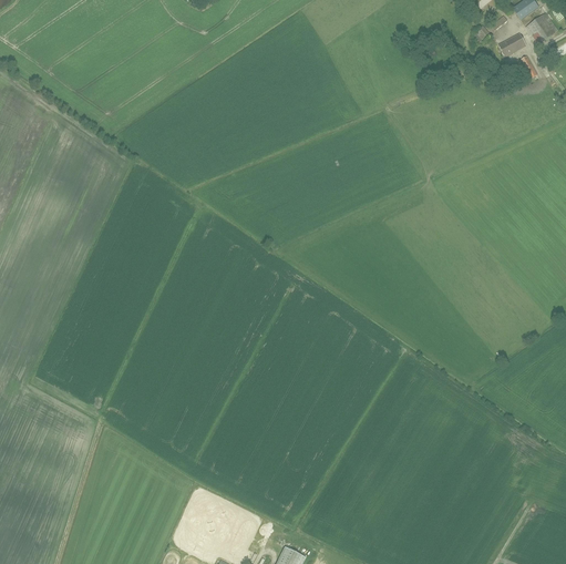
[(524,0),(514,7),(521,17),(538,7),(534,0),(524,0)]
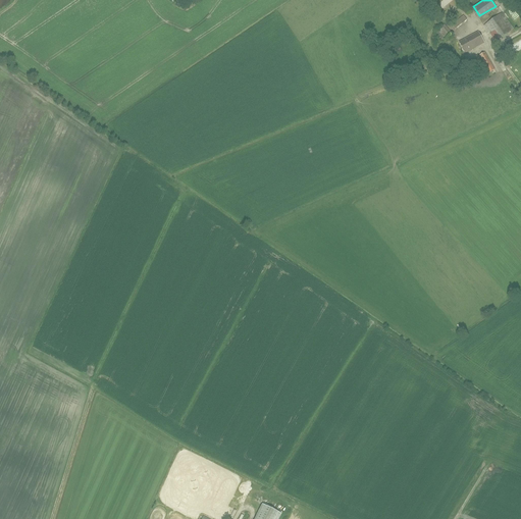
[(512,20),(506,11),(485,24),(490,33),(498,29),(503,36),(513,29),(509,22),(512,20)]
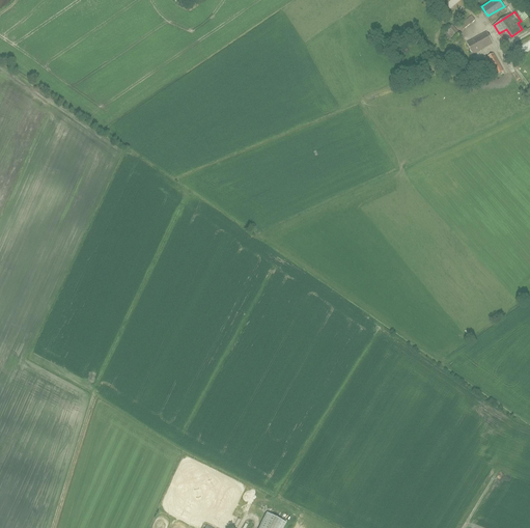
[(462,22),(466,27),(475,21),(471,16),(462,22)]
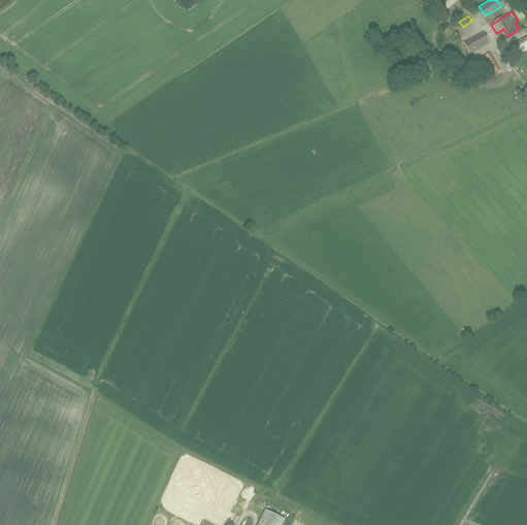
[(443,28),(450,38),(459,32),(453,23),(443,28)]
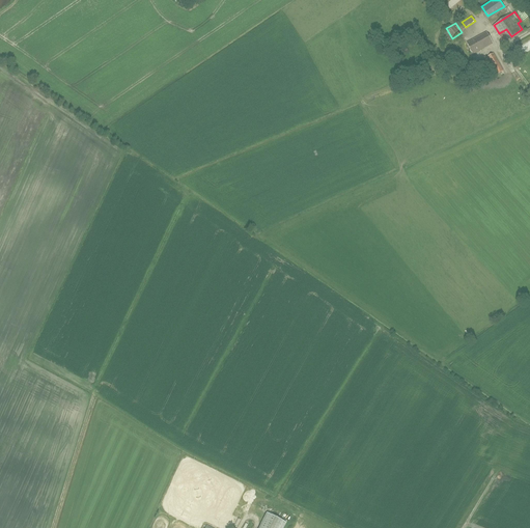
[(468,40),(474,52),(494,42),(487,30),(468,40)]
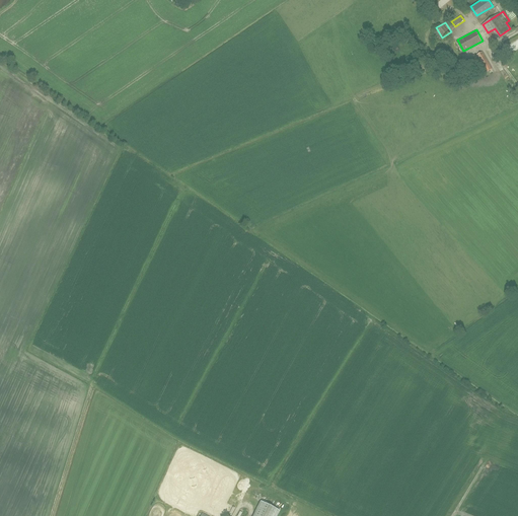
[(517,40),(509,44),(512,51),(517,49),(517,40)]
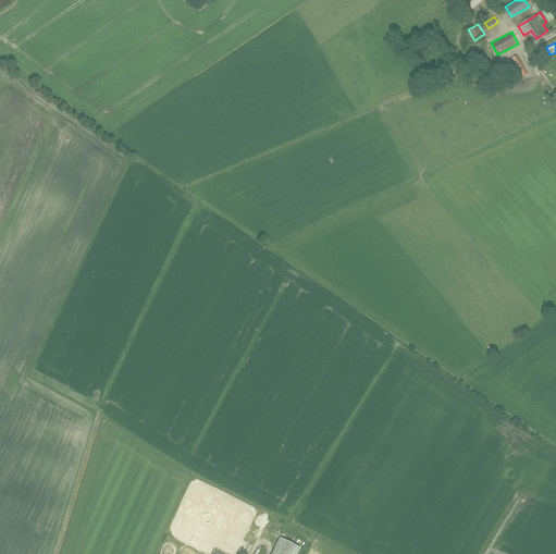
[(522,76),(529,72),(518,53),(511,58),(522,76)]
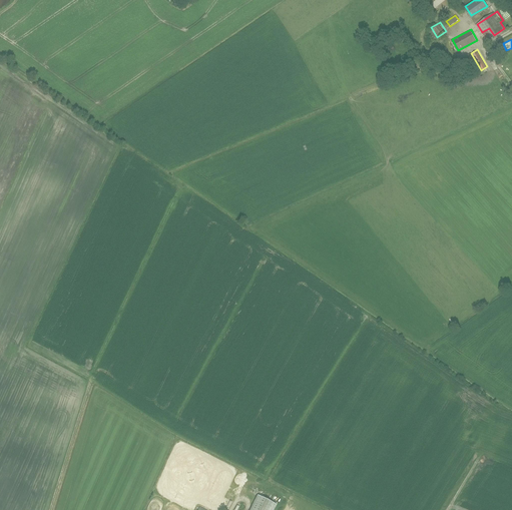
[(470,61),(468,56),(461,59),(464,65),(470,61)]
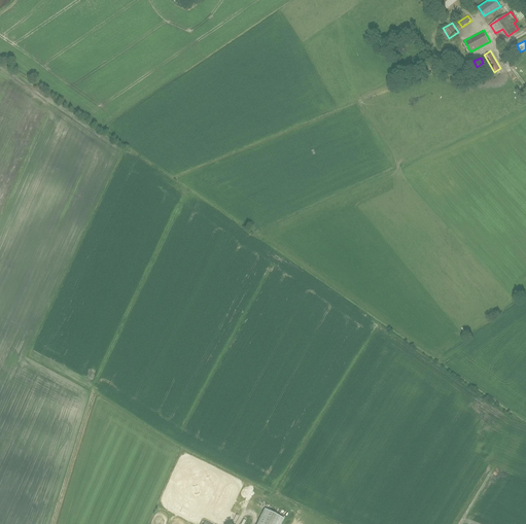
[(281,523),(285,517),(266,507),(256,523),(281,523)]
